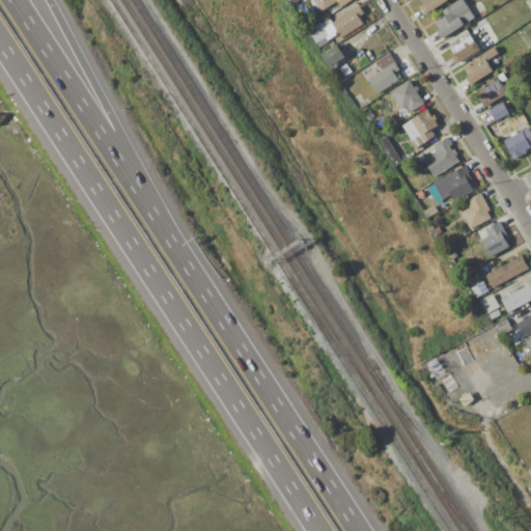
[(317,0),(352,0),(341,7),(337,0),(324,8),(317,0)]
